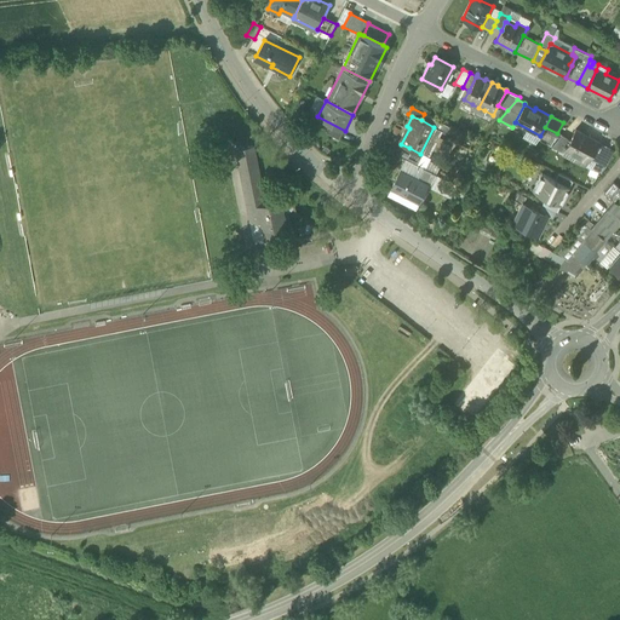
[(326,133),(338,141),(343,132),(329,126),(326,133)]
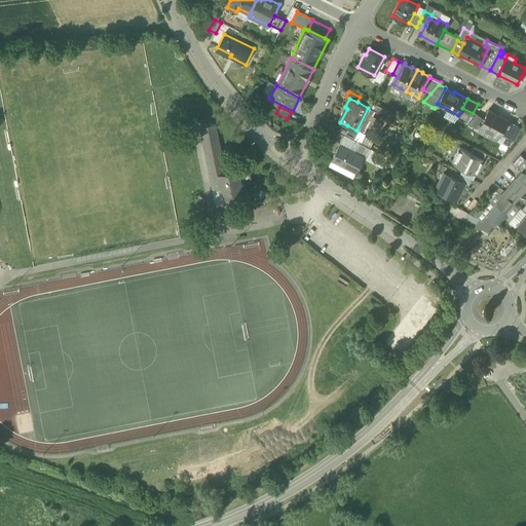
[(468,123),(473,113),(462,108),(458,115),(457,117),(468,123)]
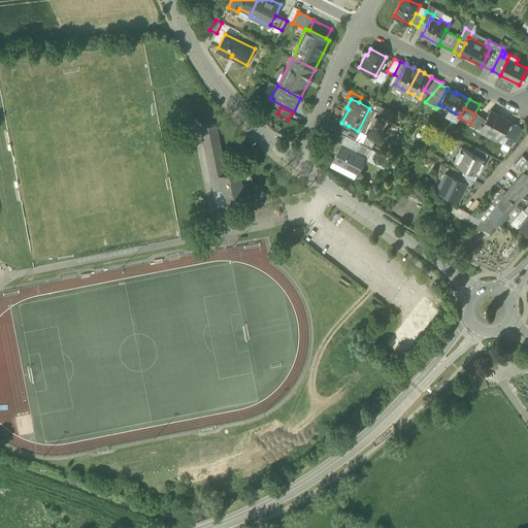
[(500,136),(501,137),(503,133),(509,121),(490,110),(486,119),(482,127),(493,132),(494,130),(501,134),(500,136)]
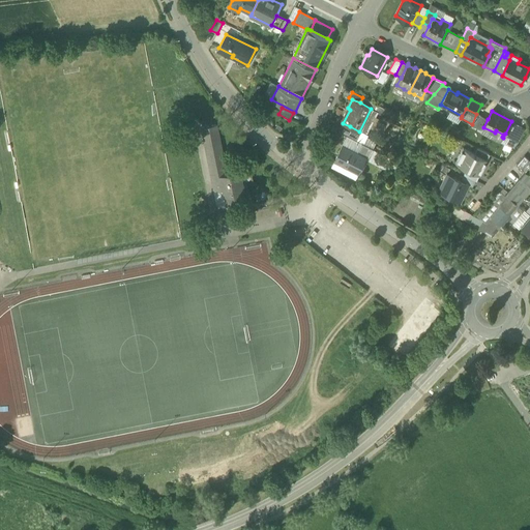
[(472,125),(482,130),(483,127),(488,119),(480,115),(472,125)]
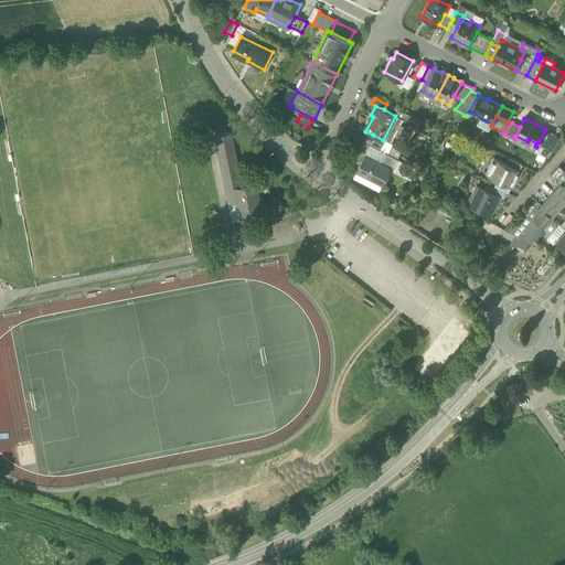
[(545,129),(539,142),(553,150),(560,136),(545,128),(545,129)]
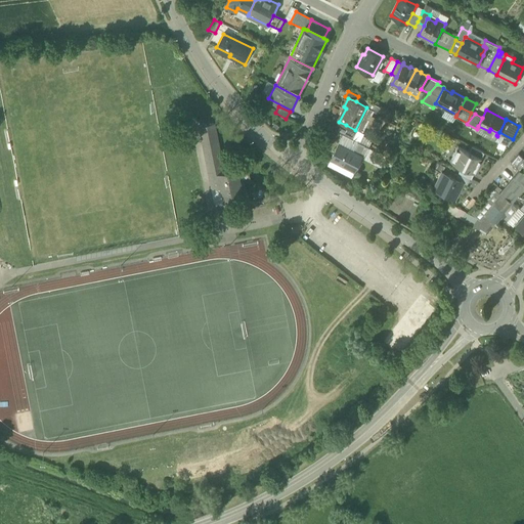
[(212,188),(220,186),(218,172),(223,171),(214,123),(200,125),(212,188)]
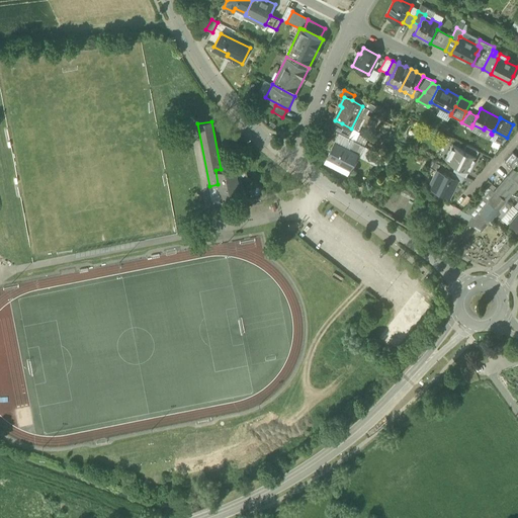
[(353,141),(363,145),(367,137),(351,128),(342,123),(338,133),(341,134),(353,141)]
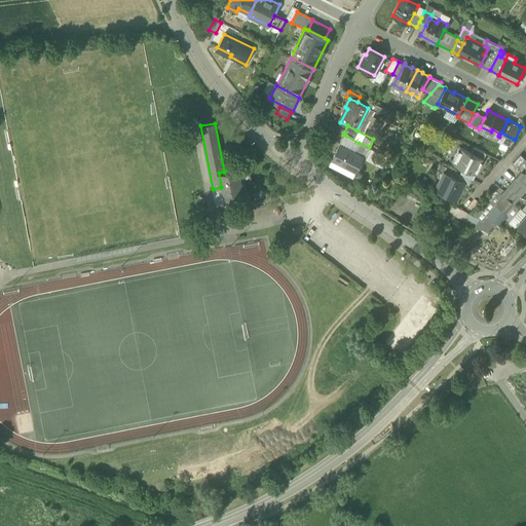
[(496,141),(498,136),(499,134),(492,129),(491,132),(480,126),(479,129),(478,130),(496,141)]
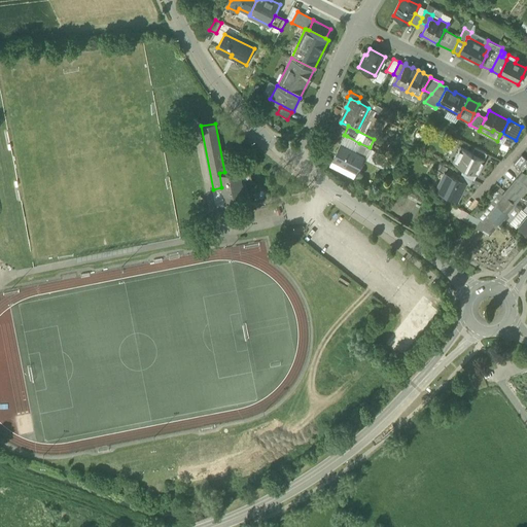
[(342,145),(355,151),(359,143),(347,136),(342,145)]
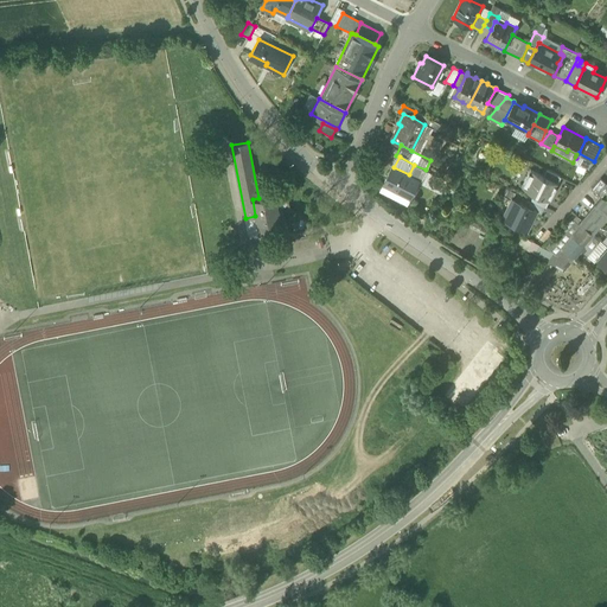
[(426,170),(414,165),(409,174),(419,180),(422,181),(422,180),(427,171),(426,170)]
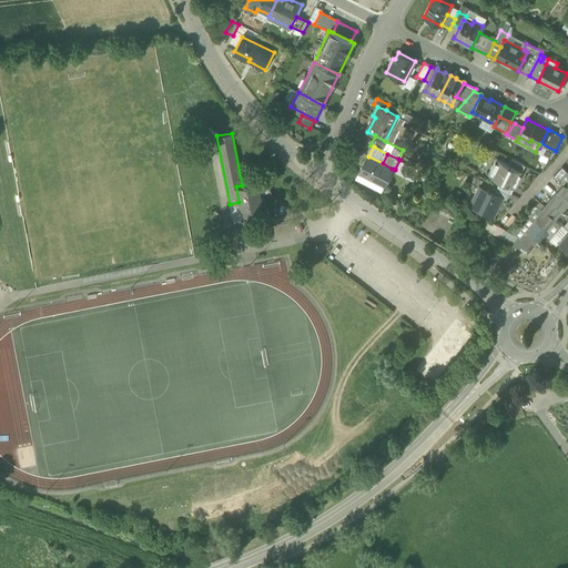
[(358,173),(383,185),(392,169),(383,163),(368,156),(367,155),(358,173)]
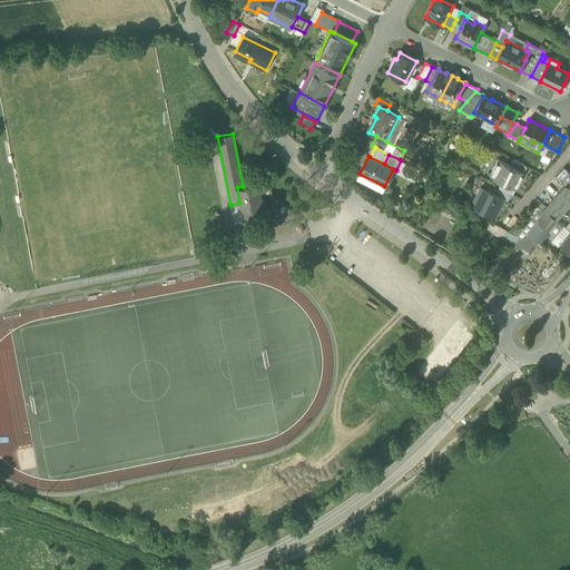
[(502,182),(516,188),(523,173),(510,165),(498,159),(490,176),(502,182)]
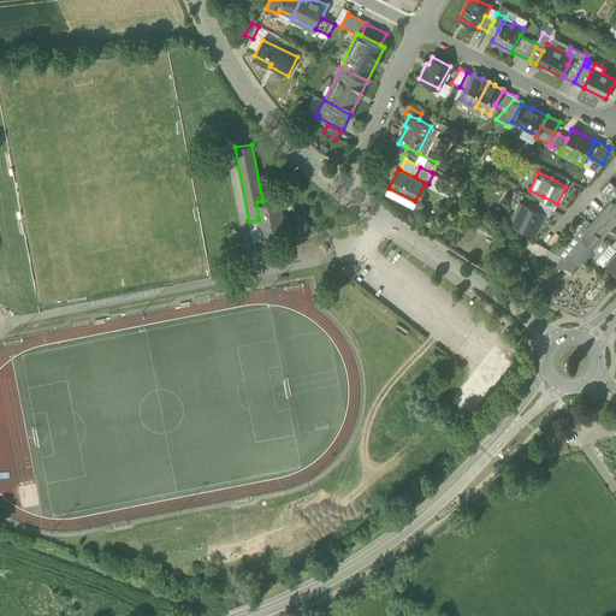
[(551,178),(566,187),(569,179),(555,172),(551,178)]
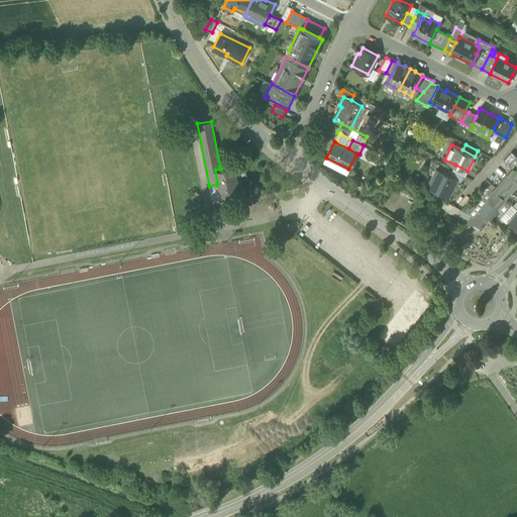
[(359,153),(359,154),(358,156),(378,166),(384,156),(364,145),(359,153)]
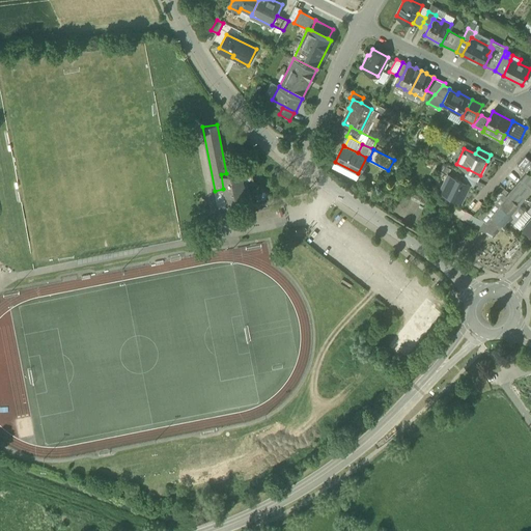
[(518,165),(526,172),(530,166),(530,160),(526,156),(518,165)]
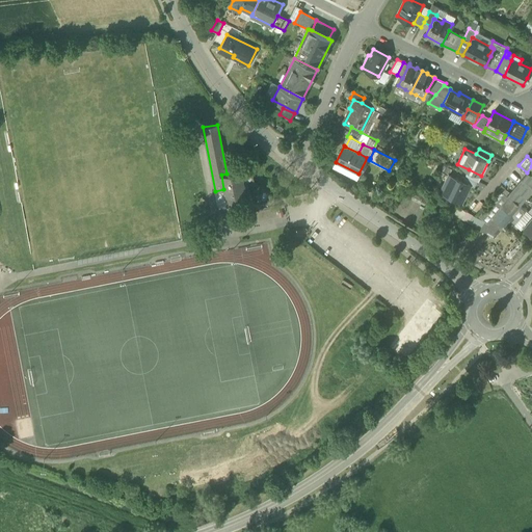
[(358,174),(336,162),(333,167),(356,180),(358,174)]
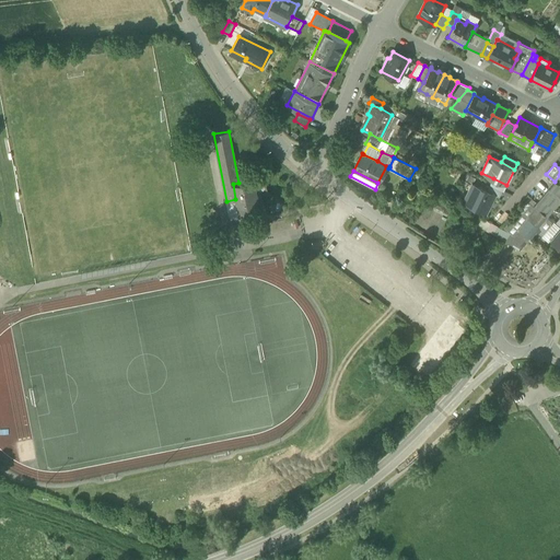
[(490,185),(503,191),(506,185),(493,178),(490,185)]
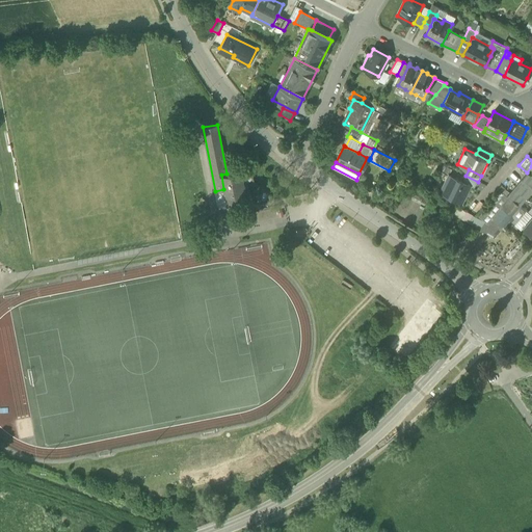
[(240,171),(227,174),(221,175),(223,189),(227,205),(246,201),(240,171)]
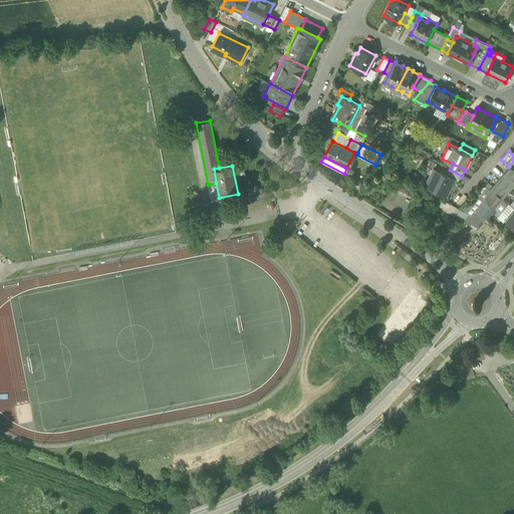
[(505,172),(513,179),(513,169),(509,167),(505,172)]
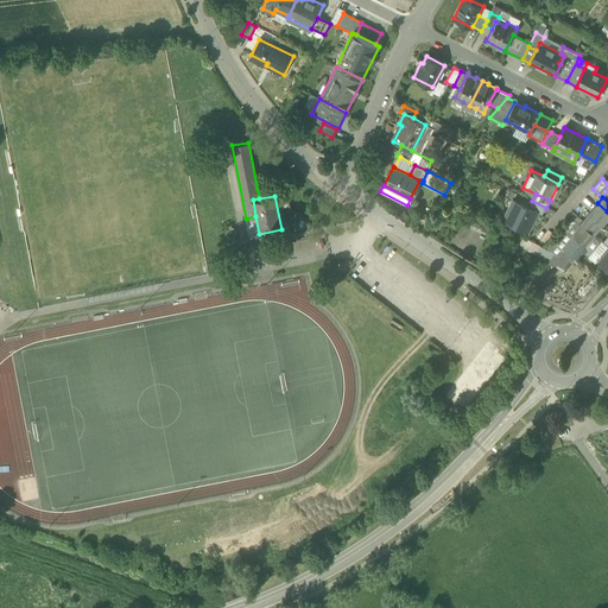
[(504,220),(527,232),(537,211),(529,208),(513,200),(504,220)]
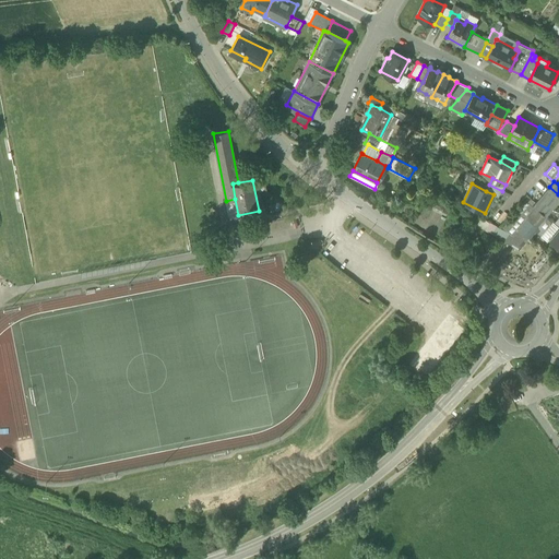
[(502,191),(489,185),(486,191),(494,194),(499,198),(502,191)]
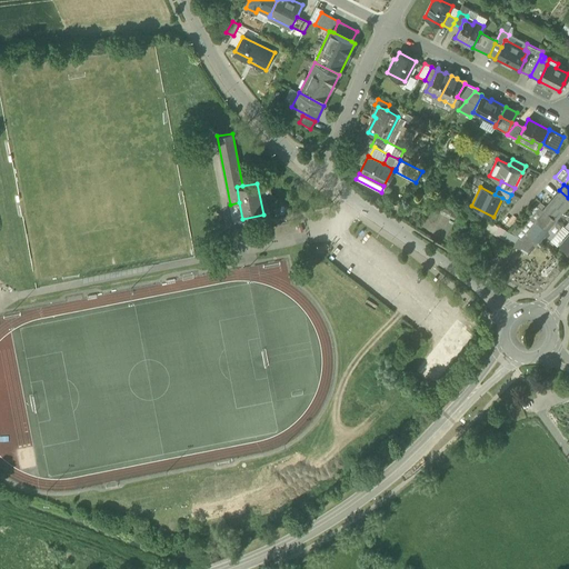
[(568,201),(568,198),(559,190),(558,191),(568,201)]
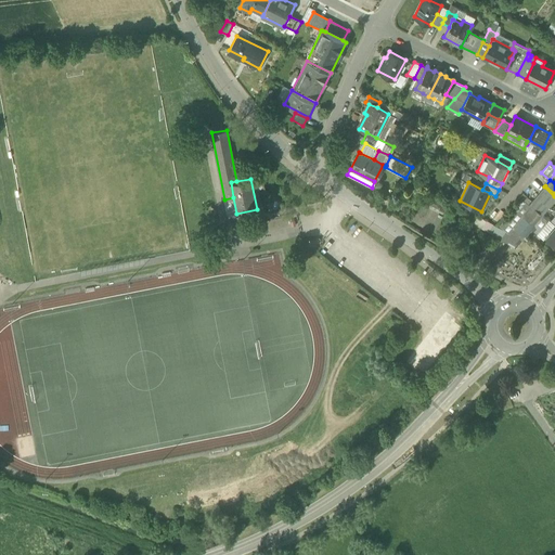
[(554,196),(544,186),(536,197),(547,207),(554,198),(554,196)]
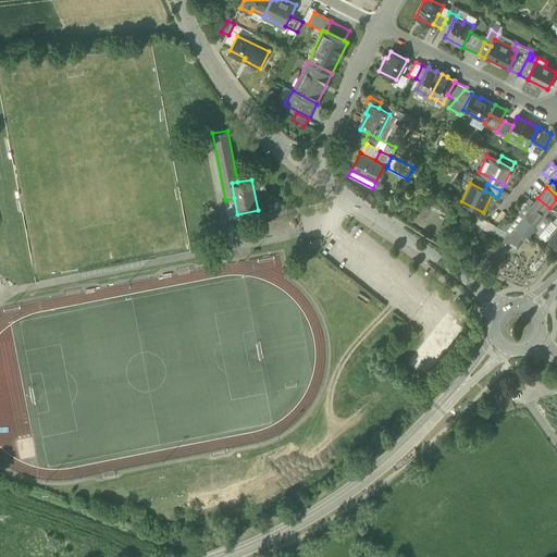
[(234,198),(225,200),(227,215),(237,214),(234,198)]
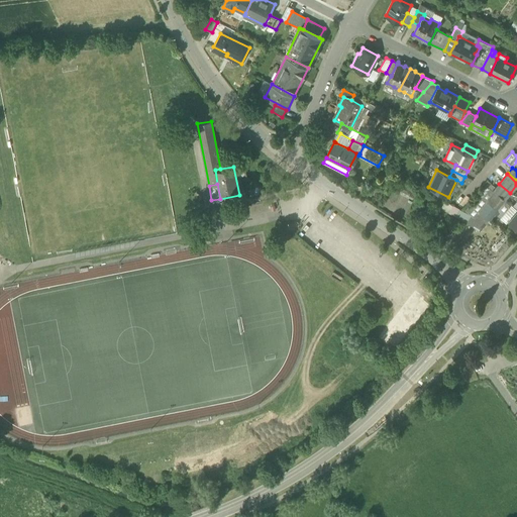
[(505,200),(510,193),(499,184),(496,187),(499,189),(496,193),(488,202),(498,210),(503,215),(511,205),(505,200)]
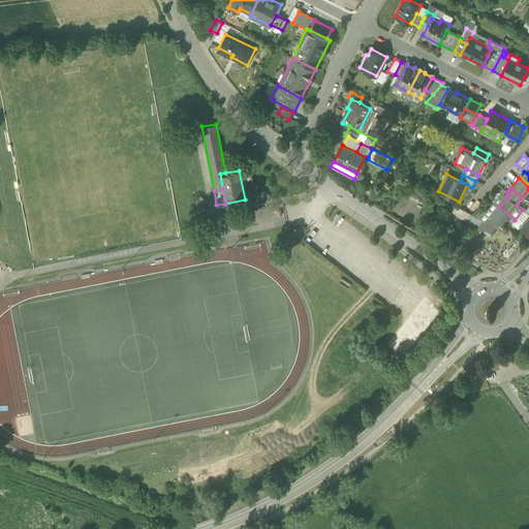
[(499,207),(507,197),(504,194),(500,191),(479,217),(478,218),(481,220),(486,222),(491,216),(499,207)]
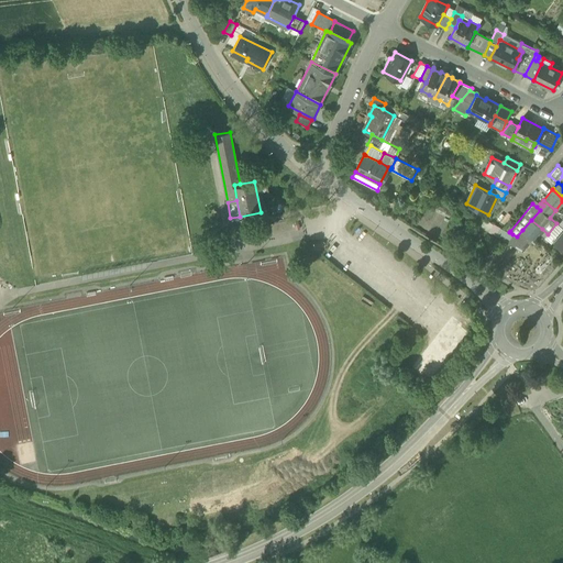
[(533,240),(539,232),(542,229),(531,220),(522,230),(532,240),(533,240)]
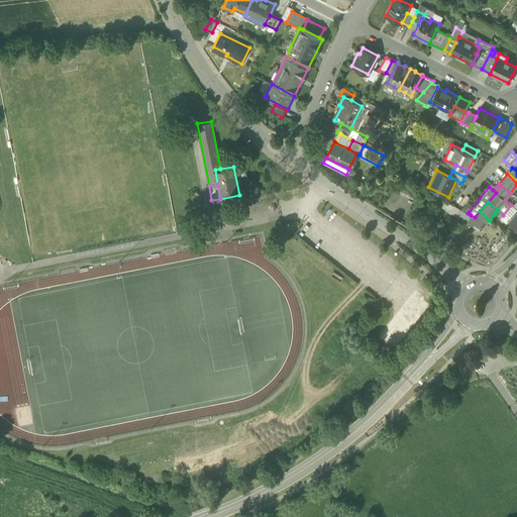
[(516,210),(511,205),(503,215),(501,218),(507,222),(509,220),(516,210)]
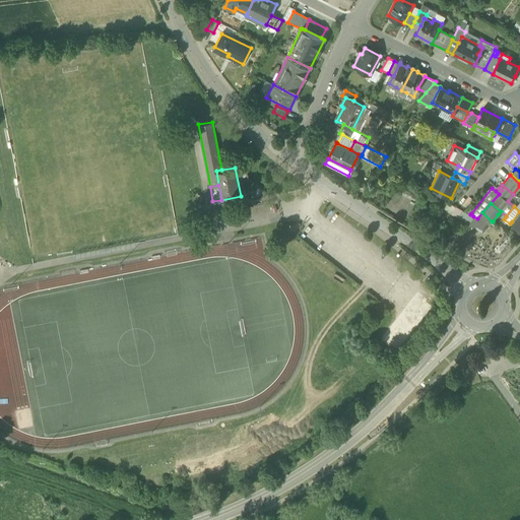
[(468,224),(469,223),(473,216),(470,214),(462,210),(458,217),(468,224)]
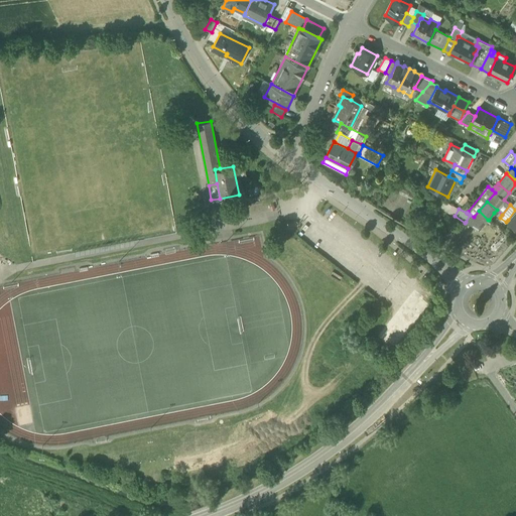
[(474,217),(470,215),(466,222),(479,230),(488,220),(479,211),(474,217)]
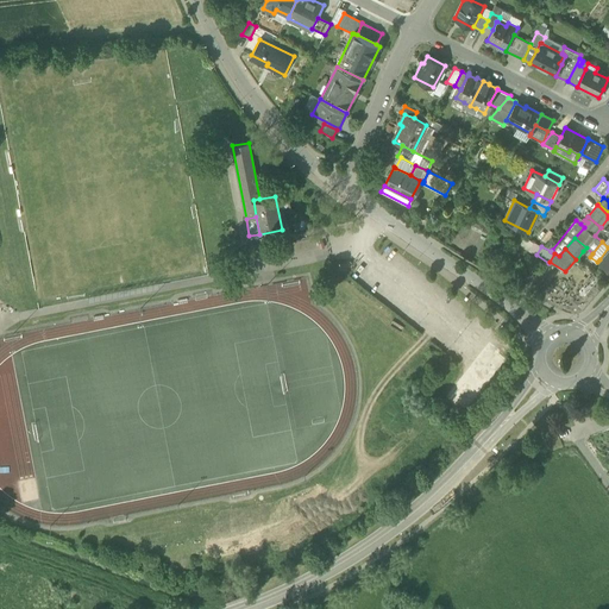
[(500,344),(487,333),(483,336),(497,347),(500,344)]
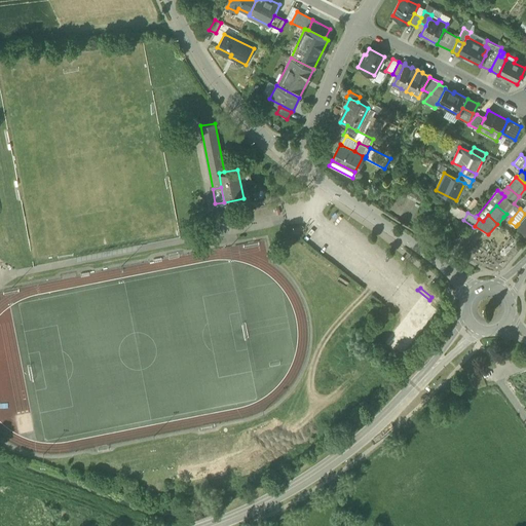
[(381,336),(379,339),(391,348),(393,346),(381,336)]
